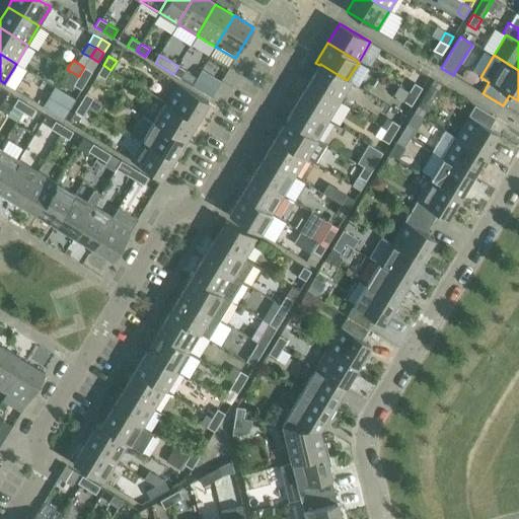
[(352,82),(348,79),(347,80),(320,64),(319,65),(309,83),(340,101),(352,82)]
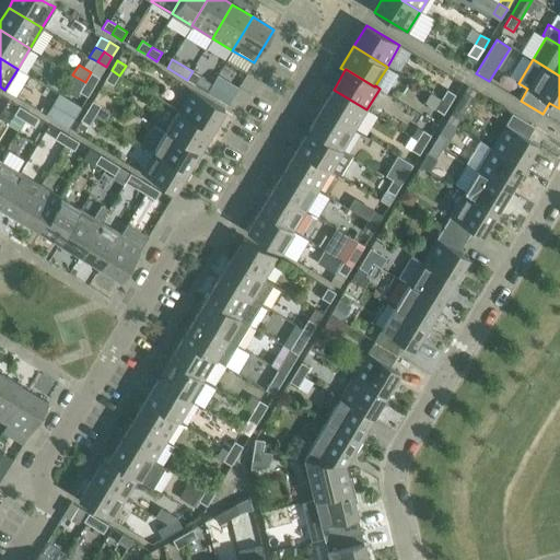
[(105,80),(114,85),(119,76),(112,70),(105,80)]
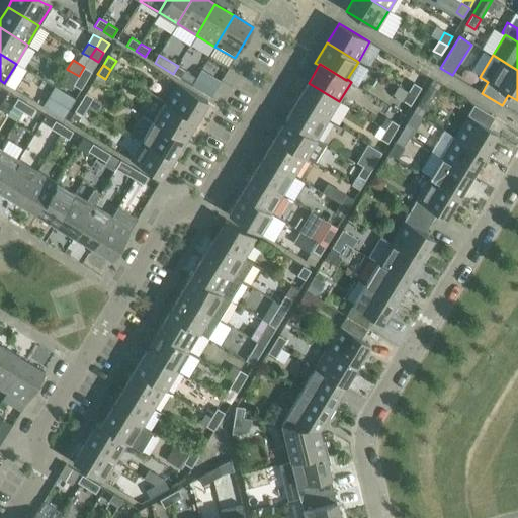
[(192,85),(196,77),(178,66),(173,74),(192,85)]
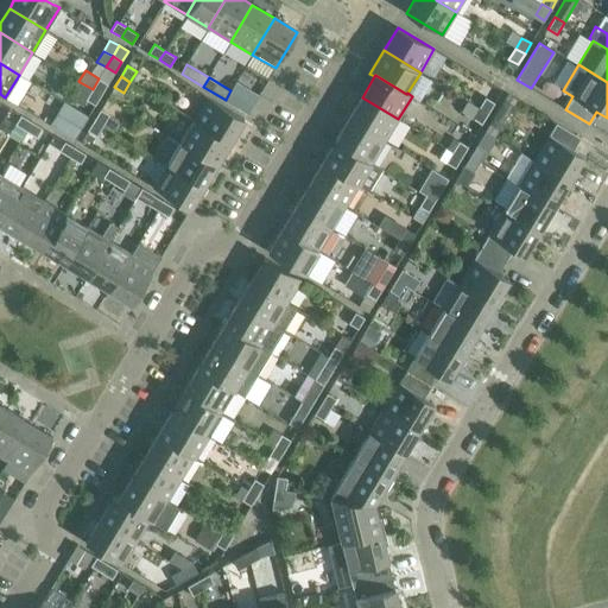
[(108,84),(99,78),(93,89),(101,95),(108,84)]
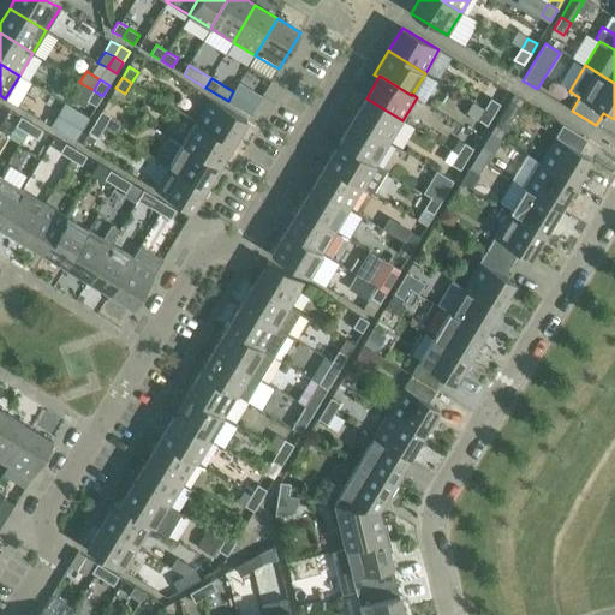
[(81,83),(75,91),(76,102),(83,106),(87,101),(94,90),(81,83)]
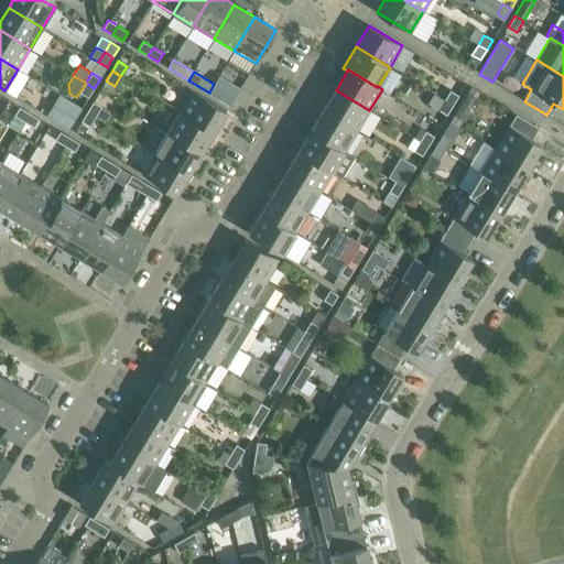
[(79,93),(88,98),(94,88),(86,83),(79,93)]
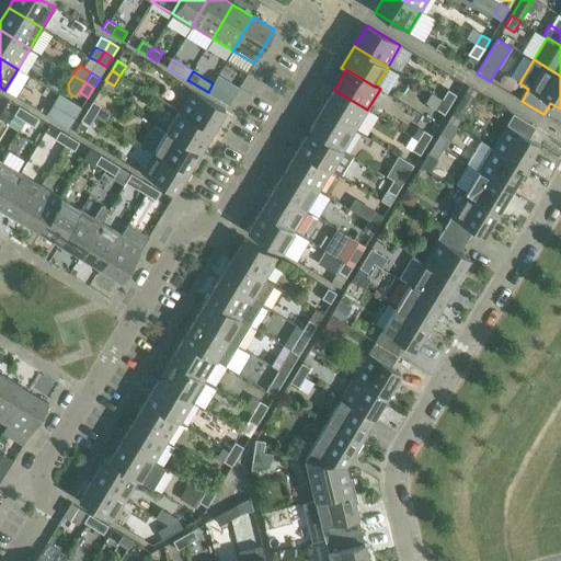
[(233,96),(213,83),(208,92),(229,105),(233,96)]
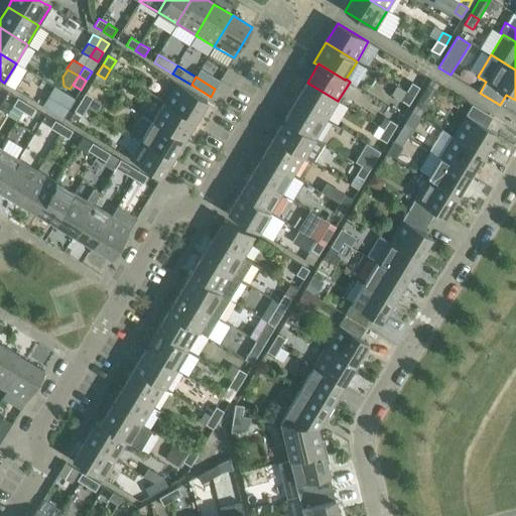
[(208,102),(176,83),(164,102),(196,121),(208,102)]
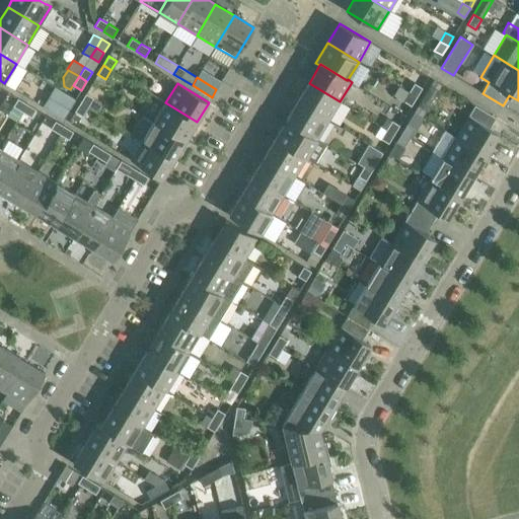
[(340,101),(309,83),(297,101),(328,121),(340,101)]
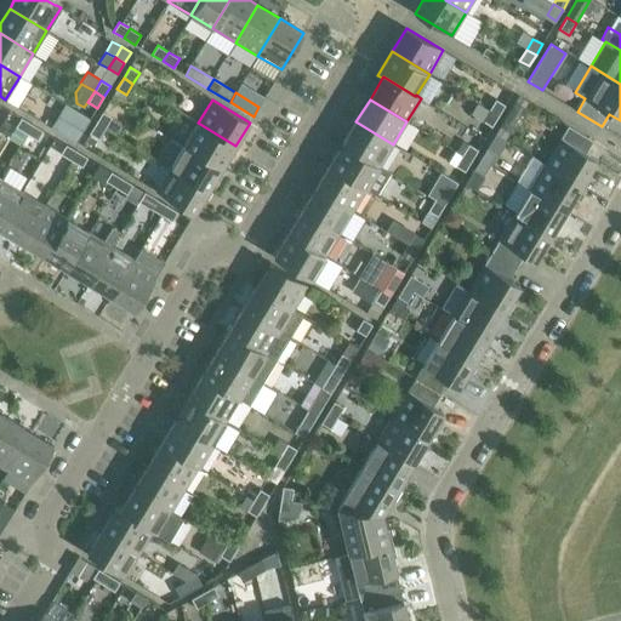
[(505,106),(496,100),(489,110),(499,117),(505,106)]
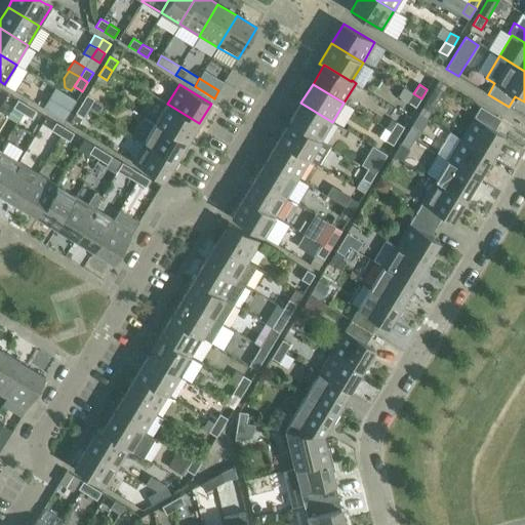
[(423,107),(431,111),(444,89),(437,84),(423,107)]
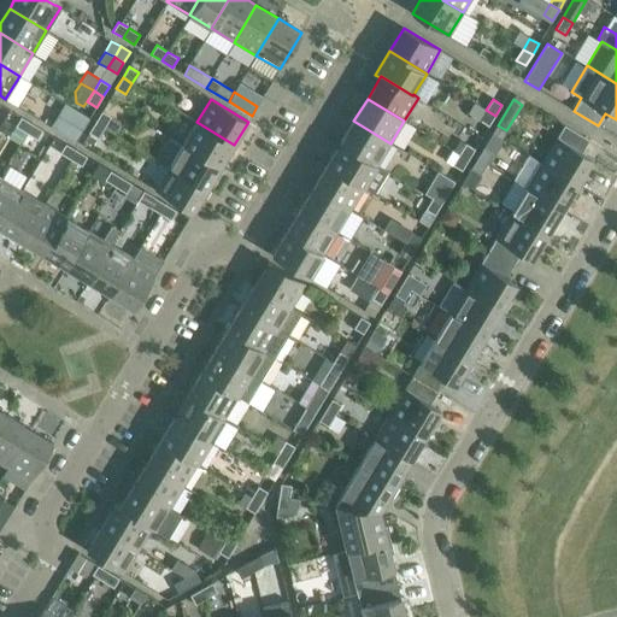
[(474,103),(468,112),(489,125),(495,116),(486,110),(474,103)]
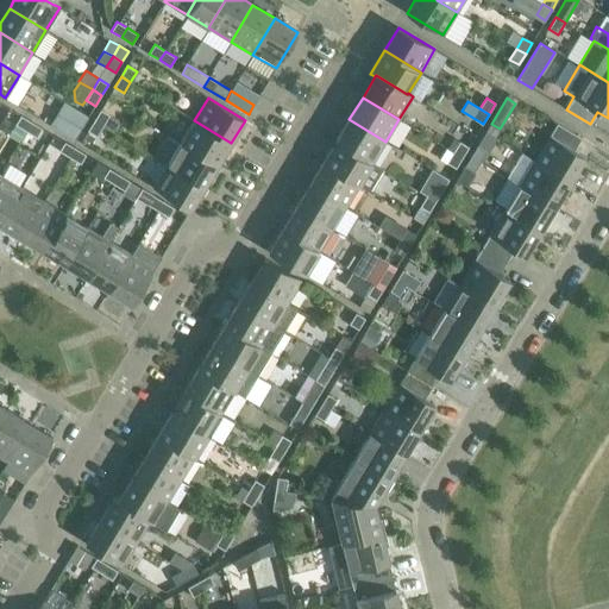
[(75,140),(88,117),(67,104),(52,126),(75,140)]
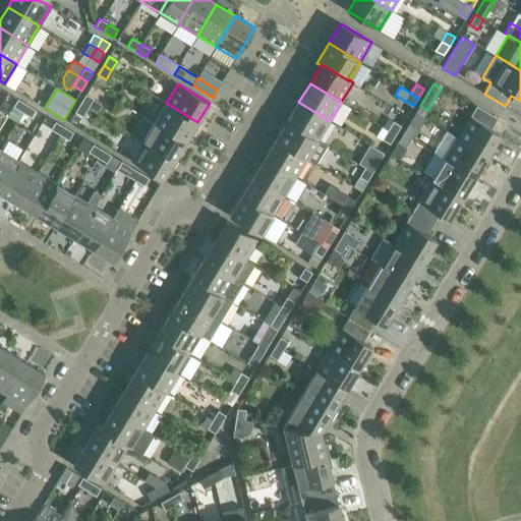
[(94,99),(87,94),(80,103),(89,108),(94,99)]
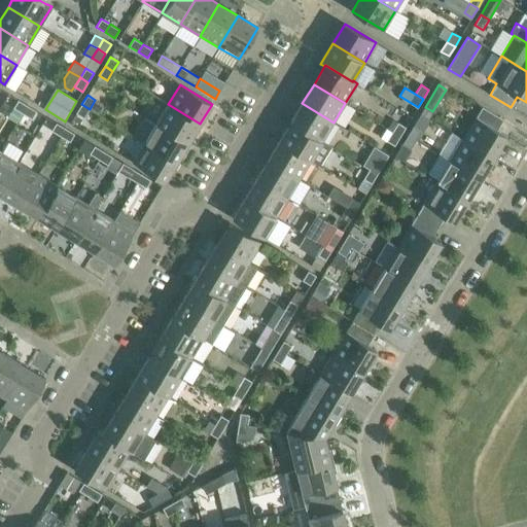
[(19,100),(13,108),(23,113),(28,105),(19,100)]
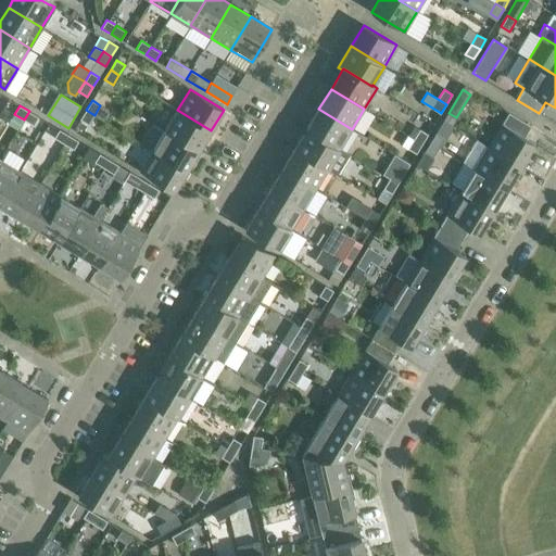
[(100,105),(95,115),(104,121),(110,111),(100,105)]
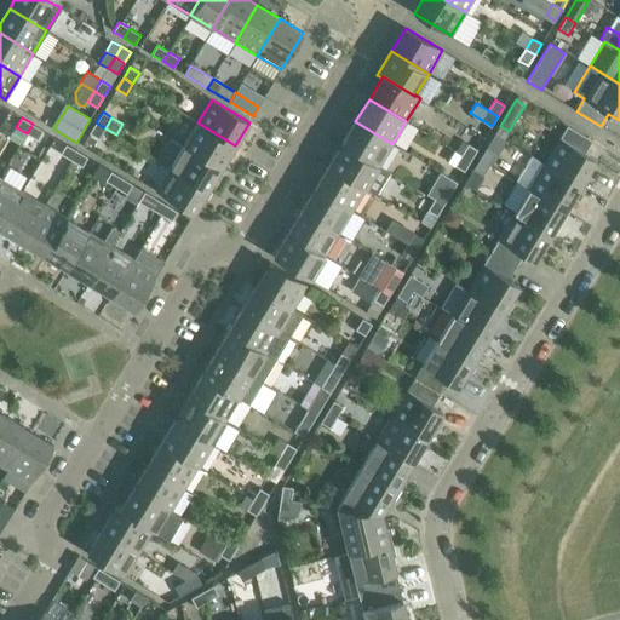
[(392,144),(355,121),(342,144),(379,166),(392,144)]
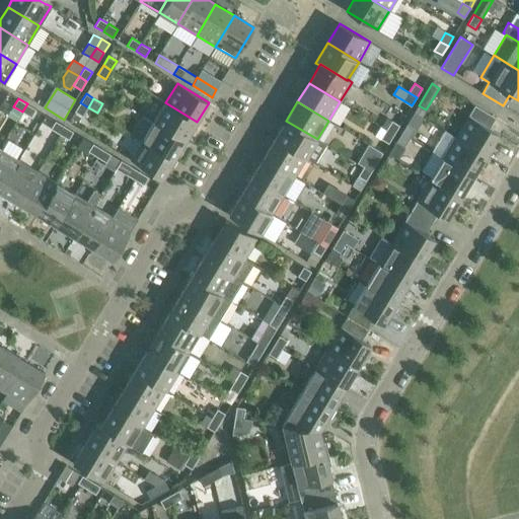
[(75,112),(83,117),(88,107),(80,102),(75,112)]
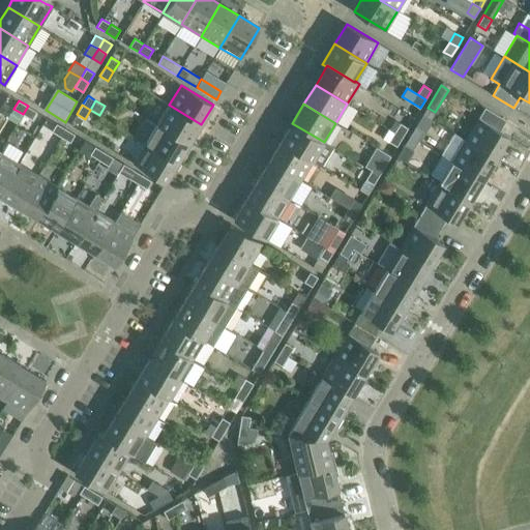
[(201,124),(169,105),(157,124),(189,143),(201,124)]
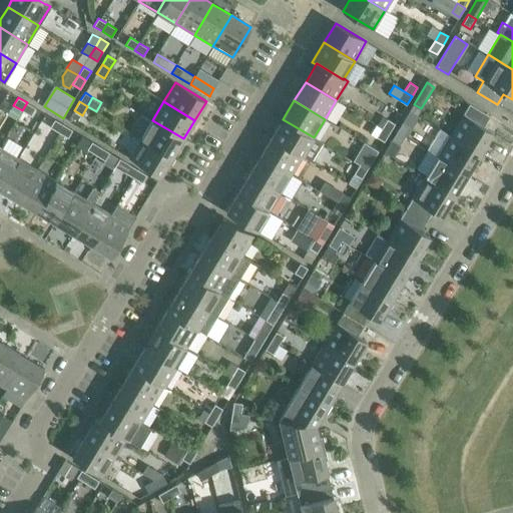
[(31,116),(36,108),(27,102),(22,110),(31,116)]
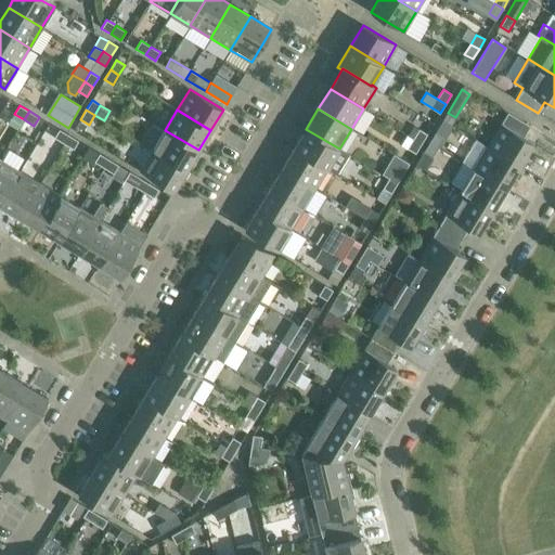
[(526,155),(533,143),(524,137),(530,126),(508,113),(487,146),(521,168),(529,157),(526,155)]
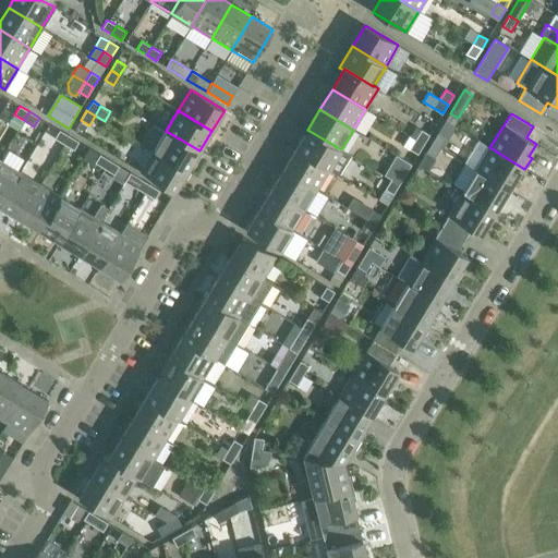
[(60,130),(55,138),(64,145),(70,136),(60,130)]
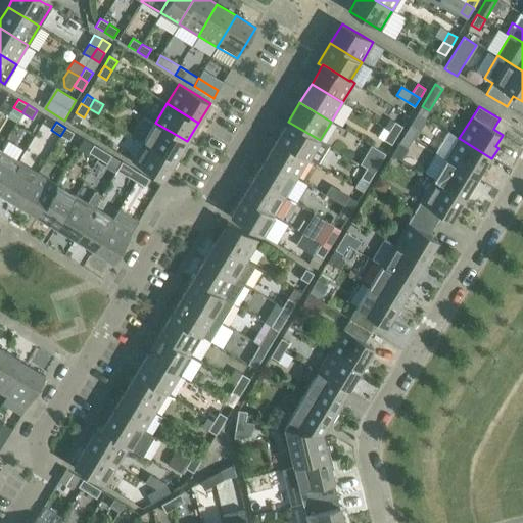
[(320,140),(288,122),(277,140),(308,159),(317,164),(328,145),(320,140)]
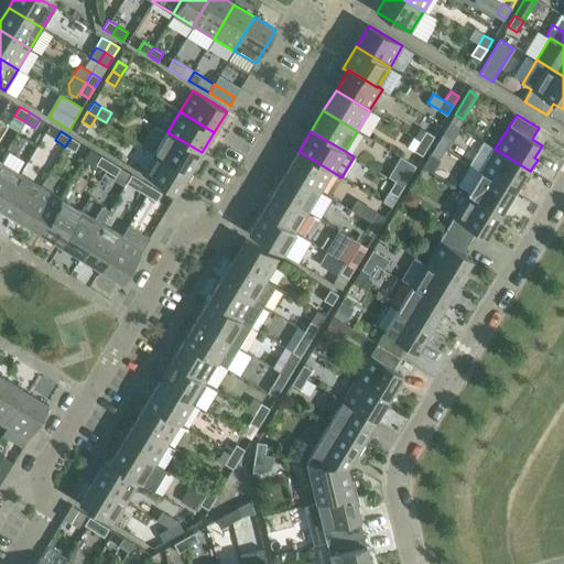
[(434,137),(425,131),(420,141),(429,147),(434,137)]
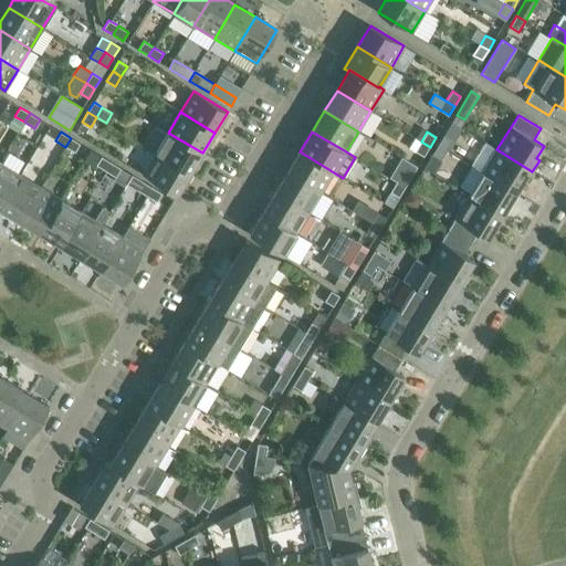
[(202,153),(168,133),(156,153),(190,174),(202,153)]
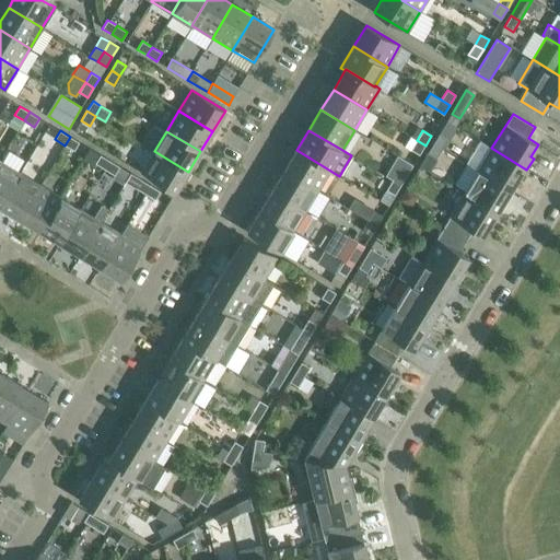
[(447,139),(439,133),(433,143),(442,149),(447,139)]
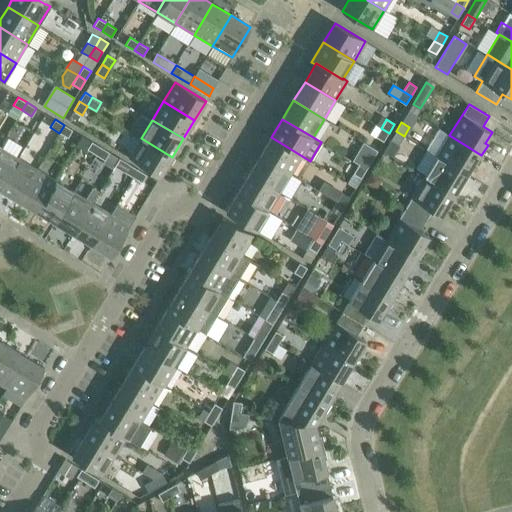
[(68,138),(72,130),(64,125),(59,133),(68,138)]
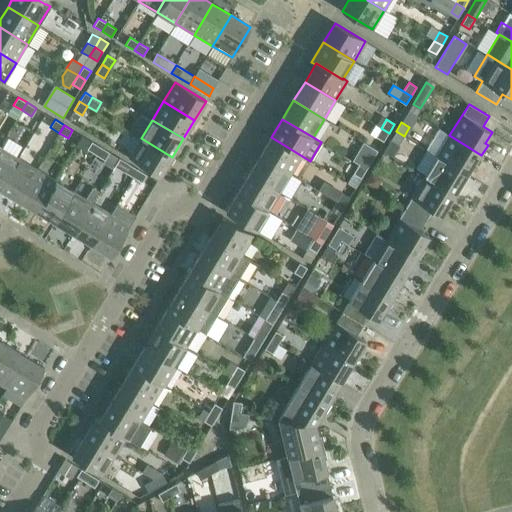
[(375,137),(383,141),(389,133),(381,128),(375,137)]
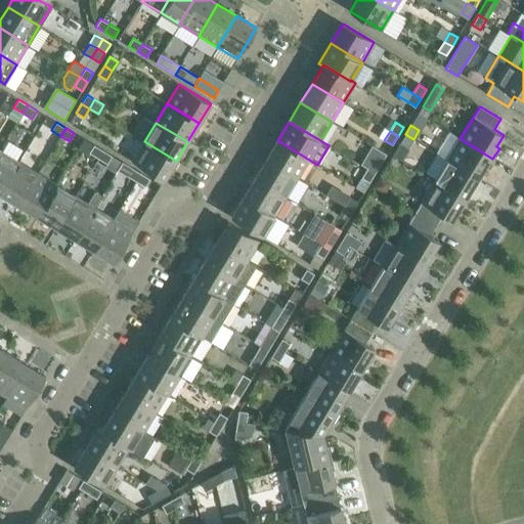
[(400,143),(407,148),(413,139),(405,134),(400,143)]
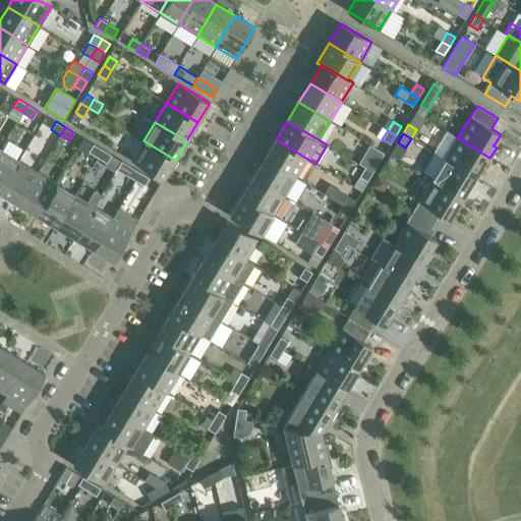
[(481,166),(483,168),(489,158),(457,137),(445,159),(474,177),(481,166)]
